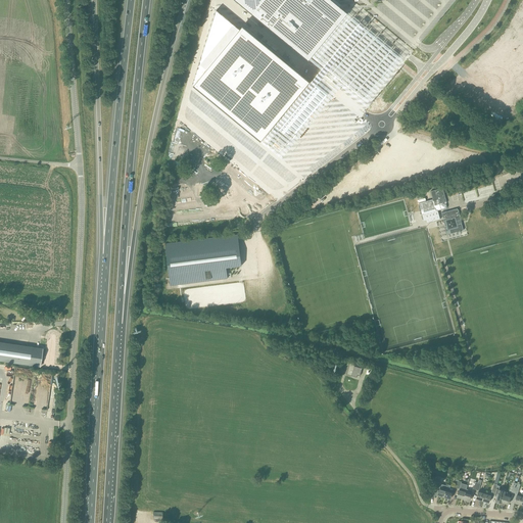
[(332,0),(235,0),(308,60),(348,13),(332,0)]
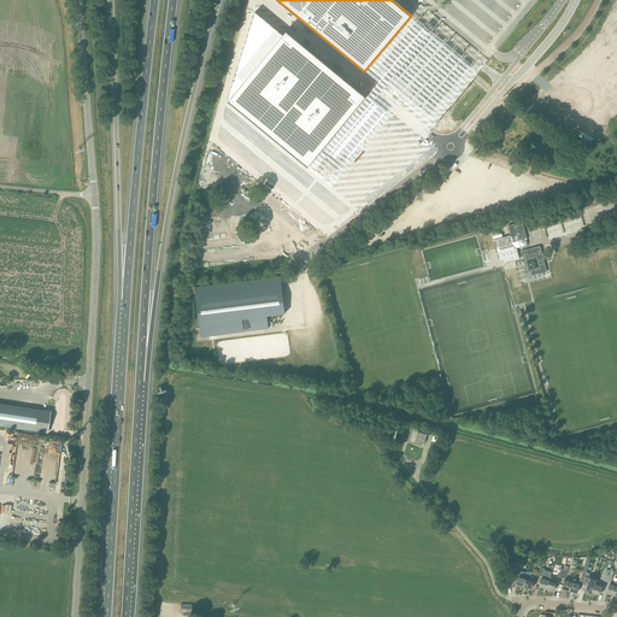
[(238,69),(236,75),(245,82),(283,35),(256,12),(238,69)]
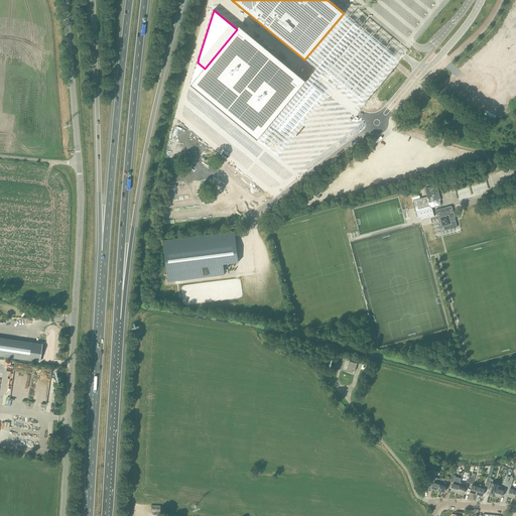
[(393,57),(342,15),(308,55),(341,83),(359,98),(393,57)]
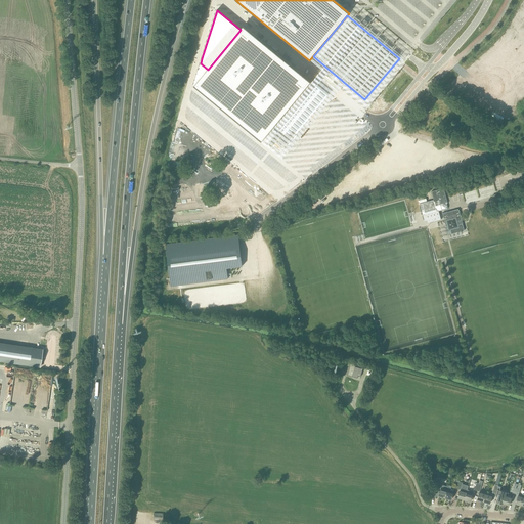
[(208,70),(194,85),(262,140),(311,81),(244,26),(241,30),(208,70)]
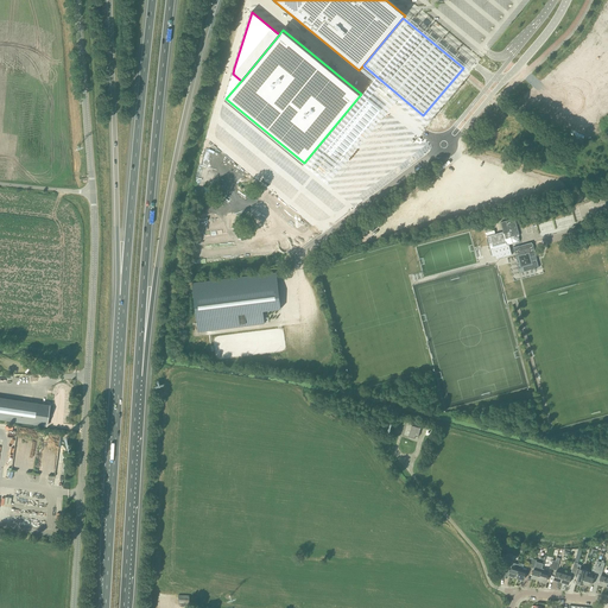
[(361,94),(309,157),(316,162),(324,151),(334,158),(340,151),(344,154),(381,111),(367,100),(362,95),(361,94)]
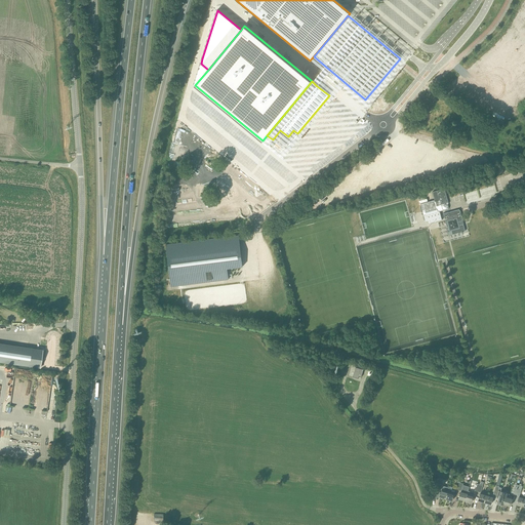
[(435,200),(420,204),(420,205),(423,215),(426,221),(429,221),(429,225),(442,220),(440,212),(440,211),(443,210),(449,209),(448,208),(447,204),(448,204),(449,203),(448,203),(445,191),(445,189),(444,189),(443,189),(438,191),(436,191),(433,192),(435,200)]
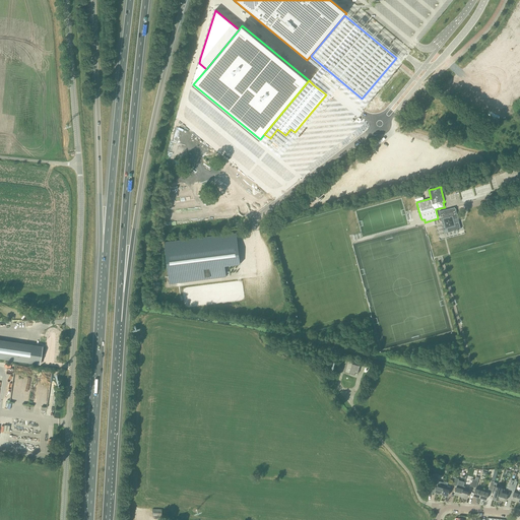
[(455,207),(440,211),(442,219),(443,224),(443,225),(445,224),(446,229),(447,229),(449,233),(461,229),(459,222),(458,218),(455,207)]
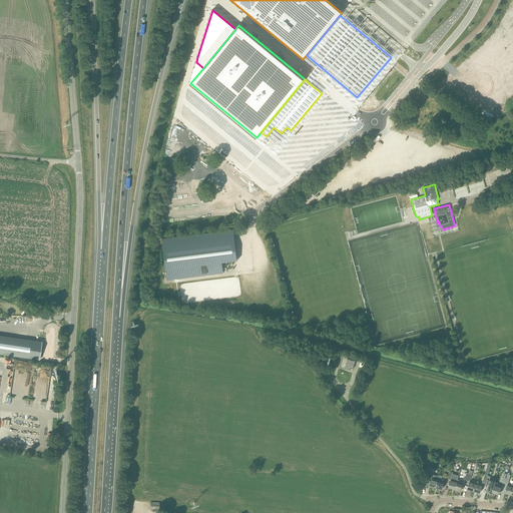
[(167,281),(223,274),(221,263),(230,262),(237,261),(233,230),(162,239),(166,275),(167,281)]
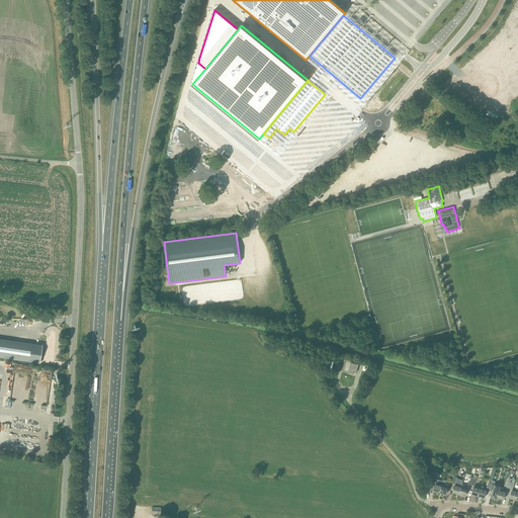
[(0,357),(39,363),(42,345),(0,338),(0,357)]
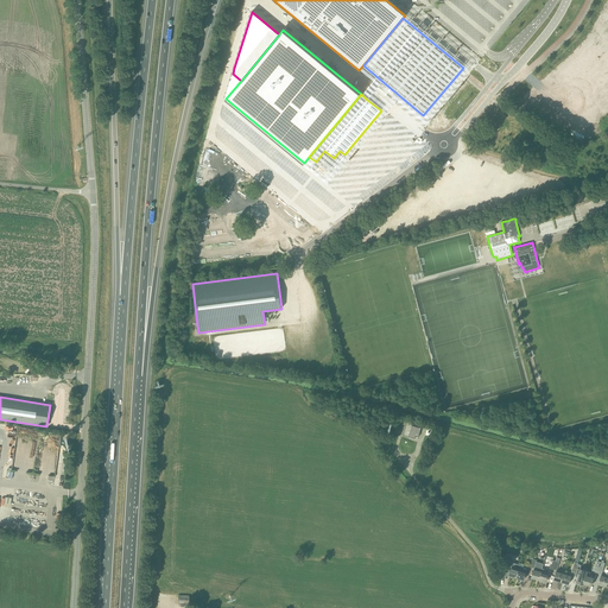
[(416,436),(419,437),(422,428),(412,425),(409,437),(416,438),(416,436)]
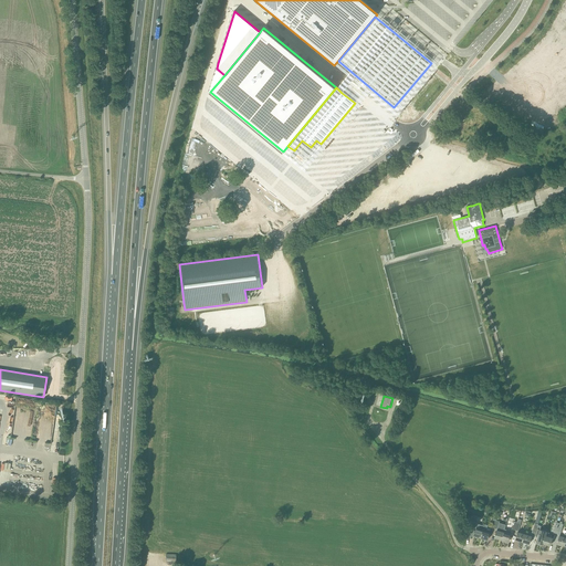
[(538,511),(532,531),(536,532),(535,533),(536,533),(538,524),(542,512),(538,511)]
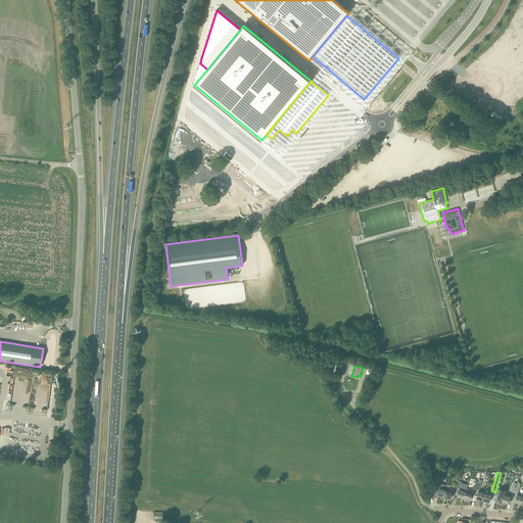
[(432,482),(431,489),(432,489),(435,489),(439,490),(437,494),(444,496),(447,486),(440,484),(440,483),(441,479),(436,478),(435,482),(432,482)]
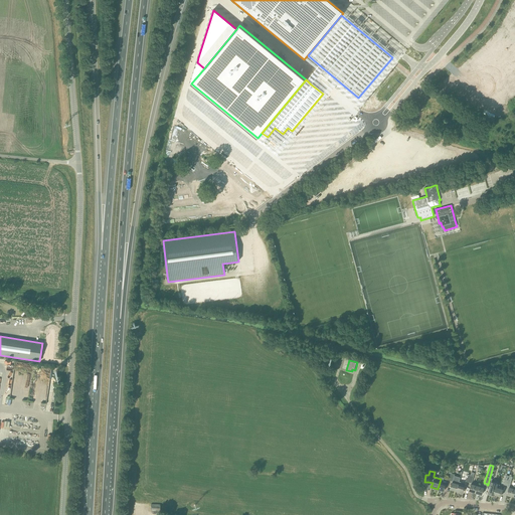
[(441,479),(438,489),(444,491),(446,484),(447,481),(444,480),(444,478),(442,477),(441,479)]
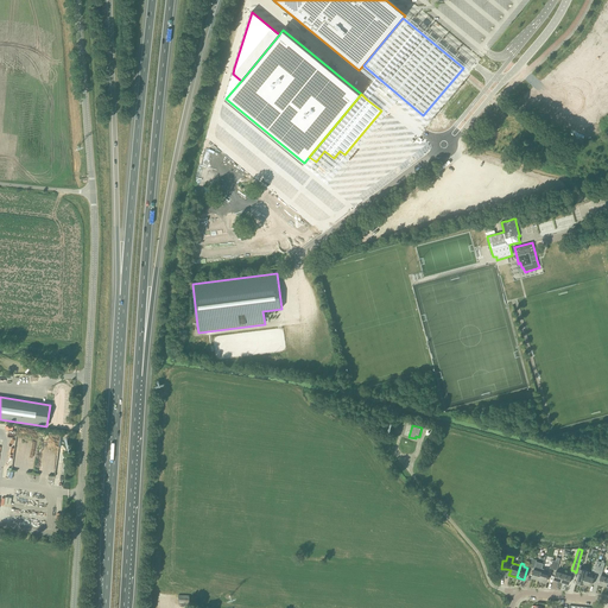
[(531,577),(539,580),(542,568),(534,567),(534,569),(531,577)]
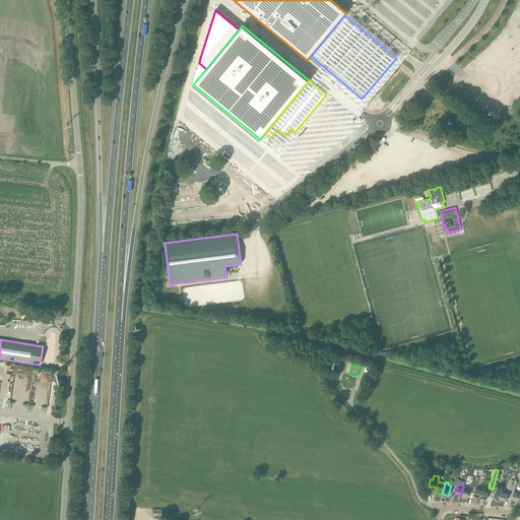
[(469,491),(470,488),(463,485),(461,496),(467,498),(469,491)]
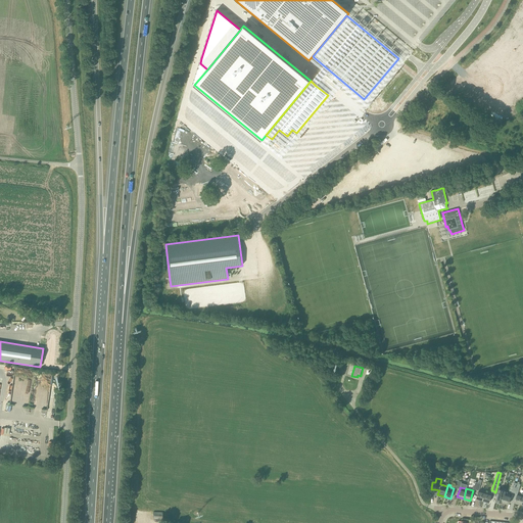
[(495,501),(495,502),(498,503),(500,502),(502,503),(504,495),(506,491),(498,489),(497,495),(495,501)]
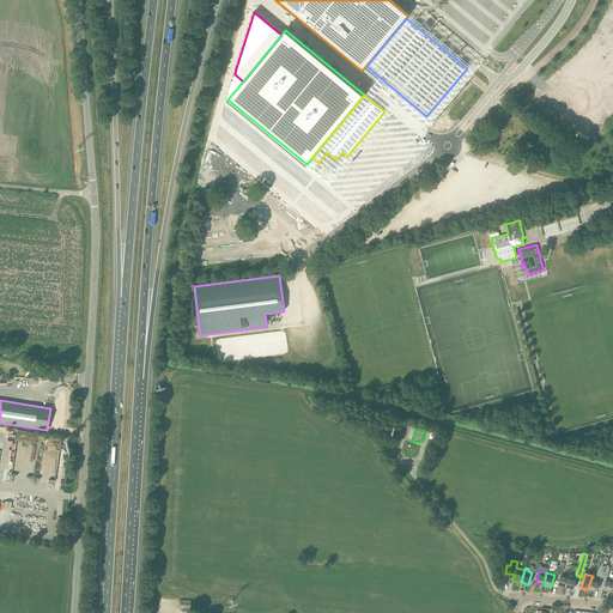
[(565,587),(569,578),(560,576),(558,584),(565,587)]
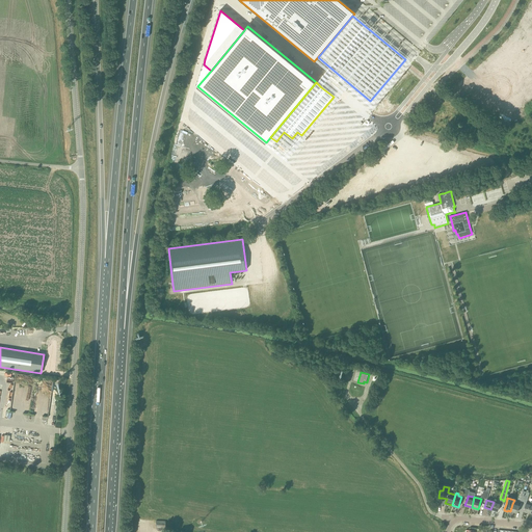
[(498,511),(500,504),(494,502),(490,509),(498,511)]
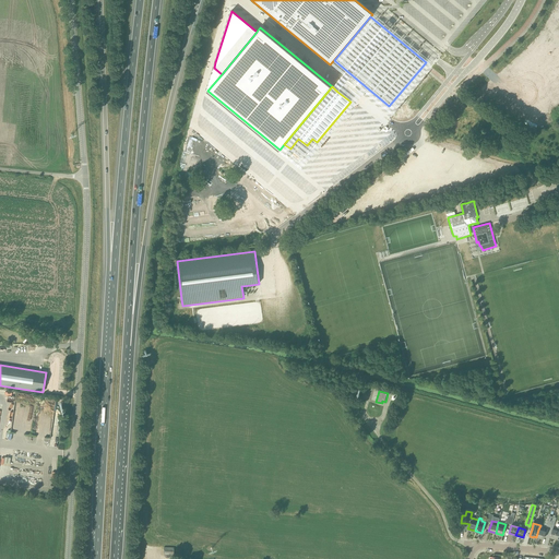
[(538,530),(536,537),(544,539),(546,532),(538,530)]
